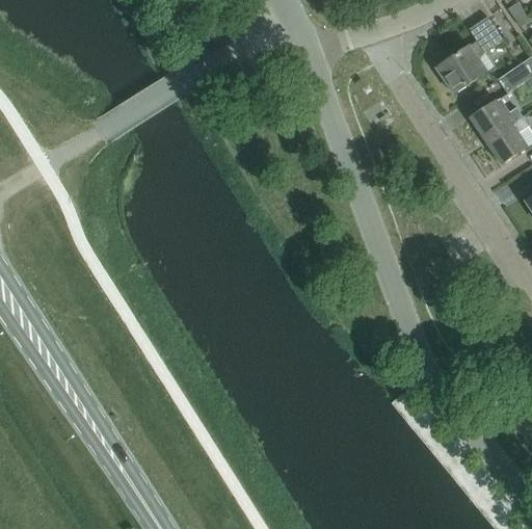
[(514,17),(525,9),(517,0),(508,6),(514,17)]
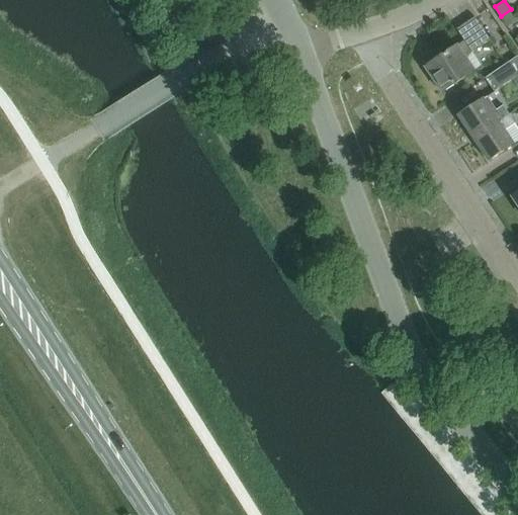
[(501,16),(508,25),(517,19),(511,9),(501,16)]
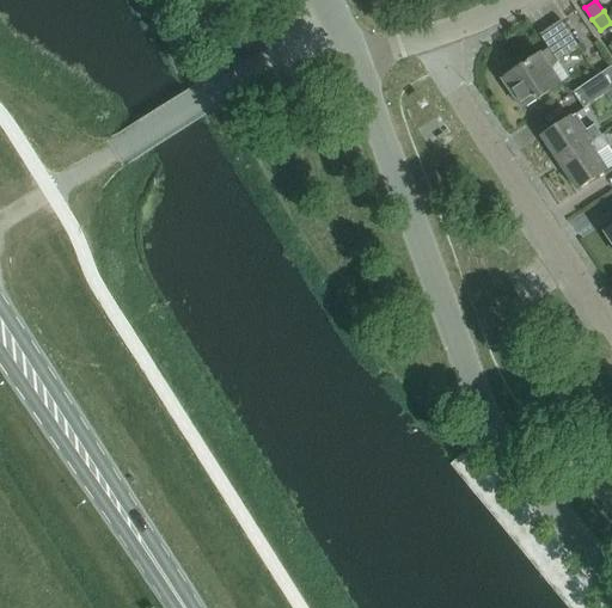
[(549,65),(579,44),(561,17),(539,31),(549,45),(502,77),(522,106),(561,80),(549,65)]
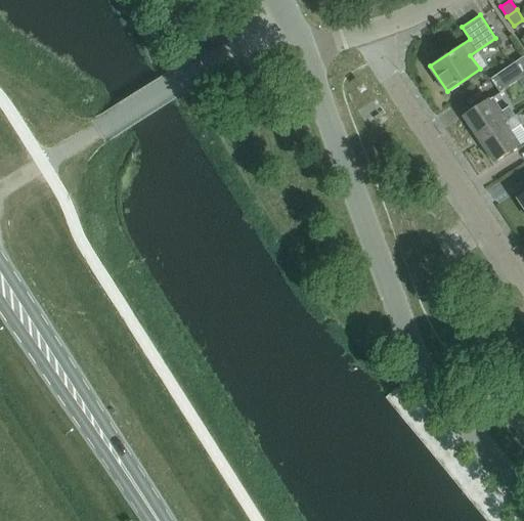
[(498,91),(523,74),(523,54),(490,77),(498,91)]
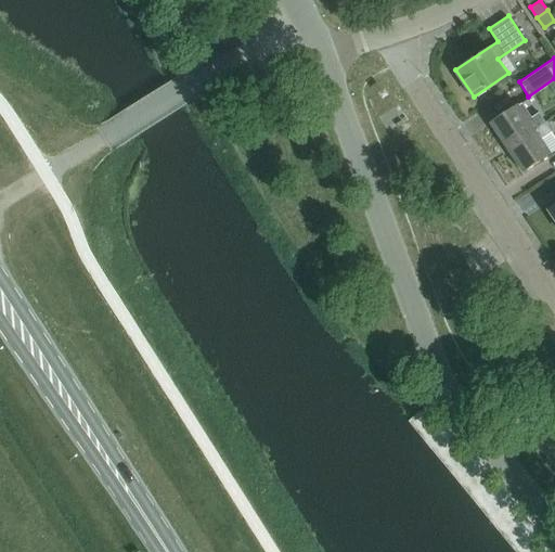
[(507,145),(544,120),(539,111),(531,115),(521,101),(491,122),(507,145)]
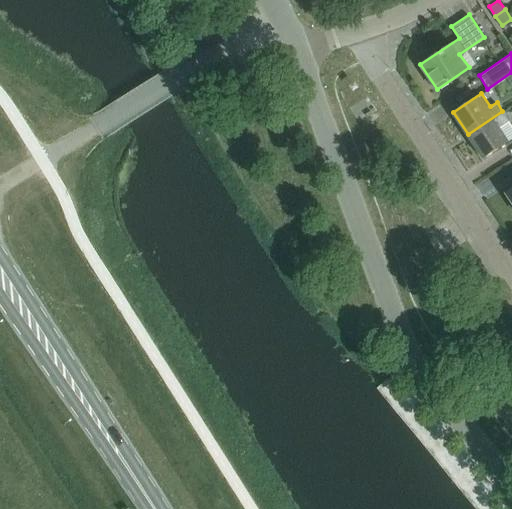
[(511,125),(502,111),(468,134),(482,156),(511,136),(511,125)]
